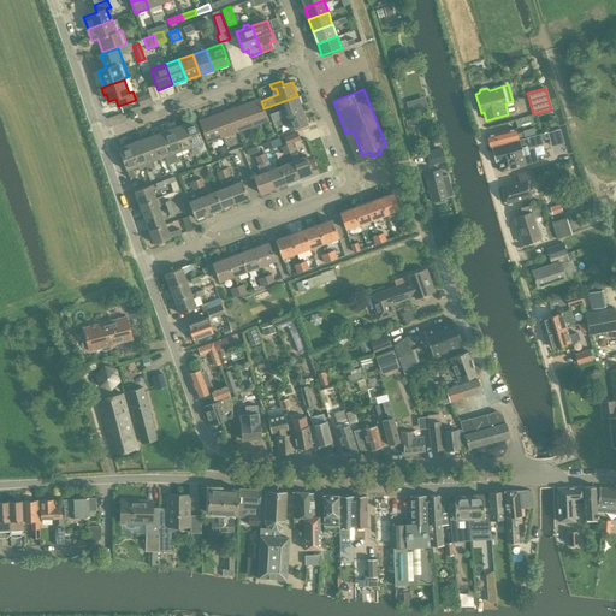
[(148,94),(137,98),(140,106),(152,102),(148,94)]
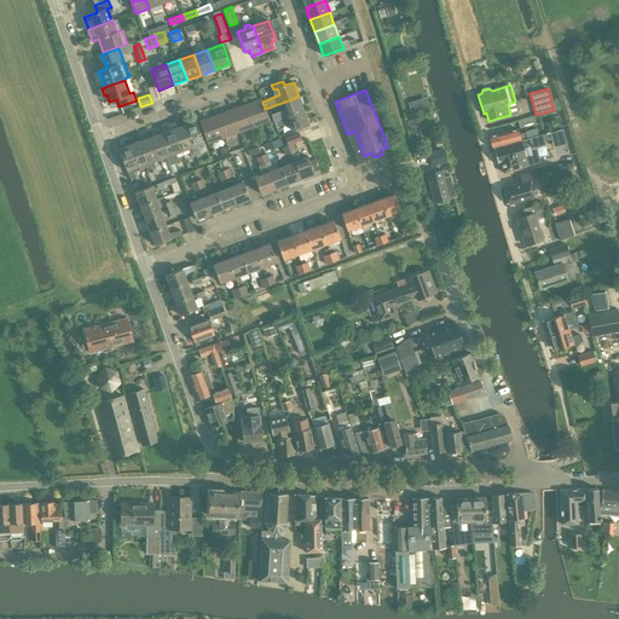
[(299,97),(282,103),(284,110),(271,115),(273,121),(282,119),(287,116),(304,110),(299,97)]
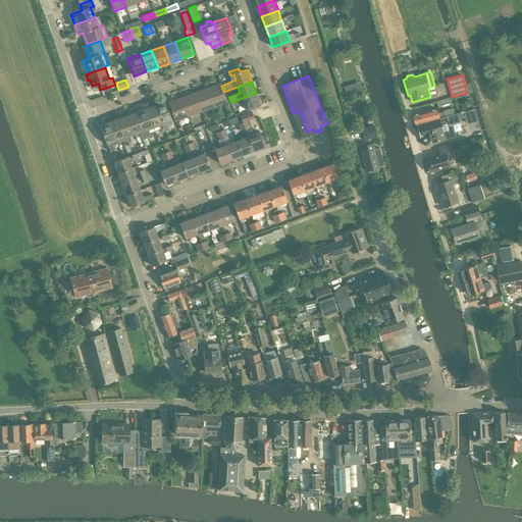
[(227,102),(223,92),(221,86),(220,84),(207,88),(214,107),(227,102)]
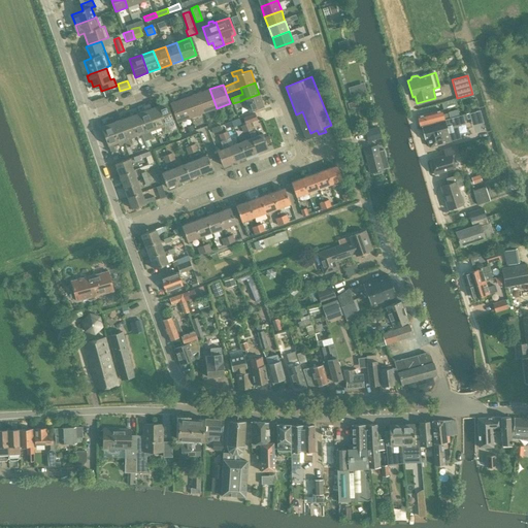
[(209,89),(196,94),(203,113),(217,108),(209,89)]
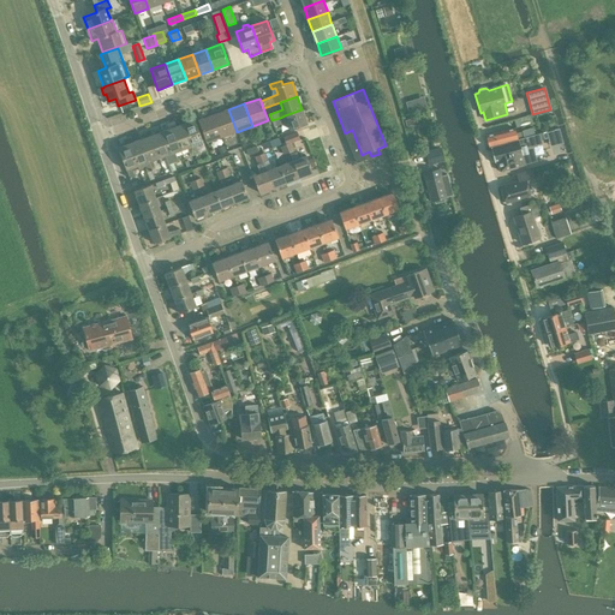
[(228,109),(214,115),(222,137),(237,132),(228,109)]
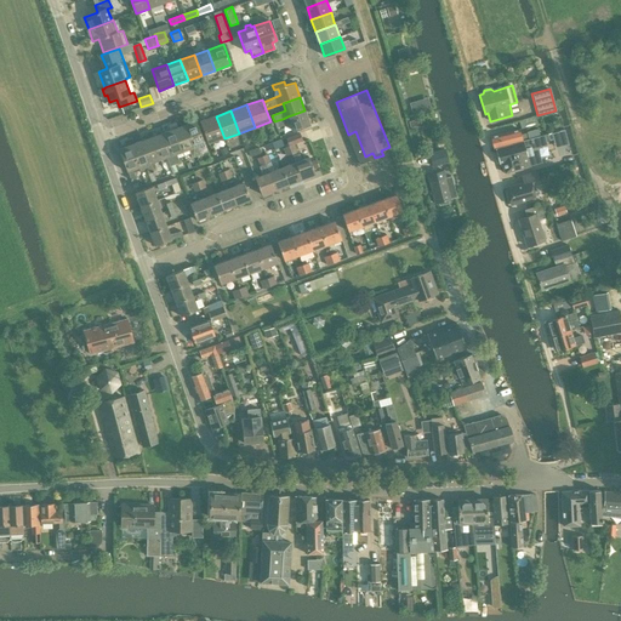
[(305,110),(288,117),(294,131),(311,125),(305,110)]
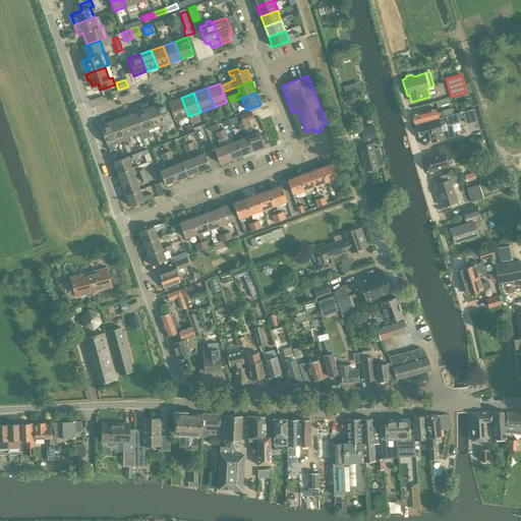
[(155,105),(165,131),(169,129),(166,122),(172,120),(164,98),(160,100),(161,103),(155,105)]
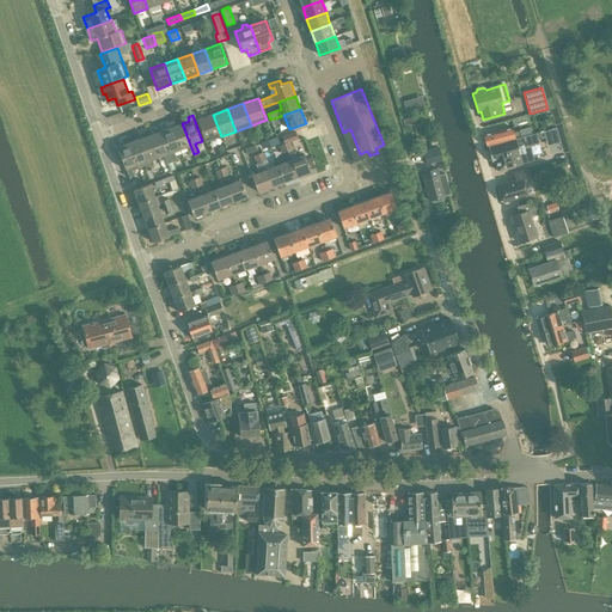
[(213,115),(197,120),(206,142),(221,136),(213,115)]
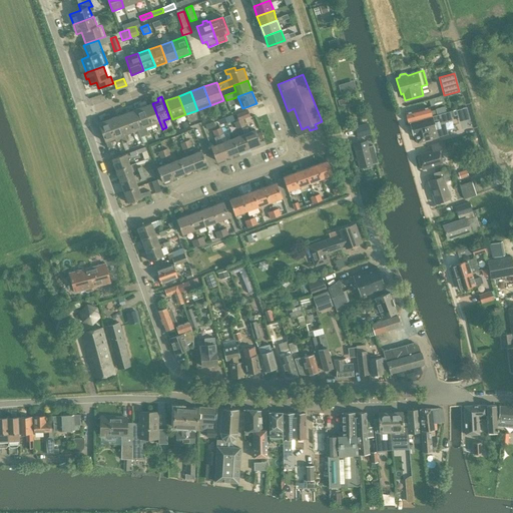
[(429,100),(431,106),(445,103),(443,96),(429,100)]
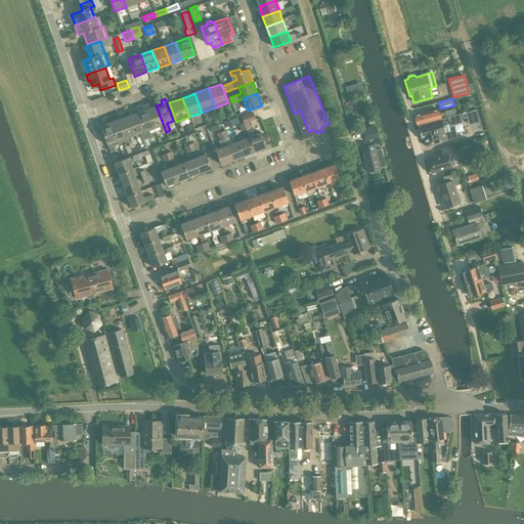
[(166,132),(156,105),(150,107),(149,104),(145,105),(154,128),(160,126),(162,133),(166,132)]
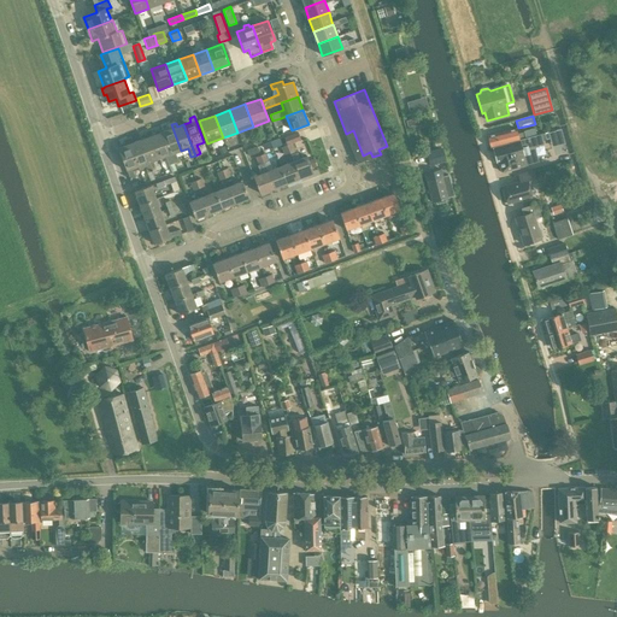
[(181,151),(171,124),(168,125),(169,129),(162,133),(174,164),(178,162),(175,153),(181,151)]
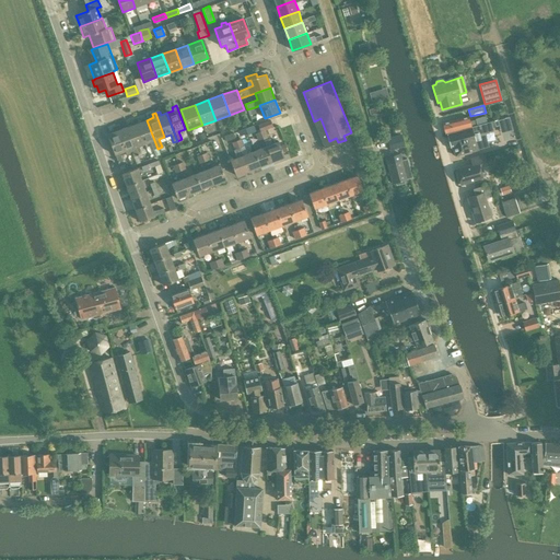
[(445,133),(450,132),(477,126),(487,123),(486,116),(475,119),(469,121),(468,116),(442,123),(445,133)]
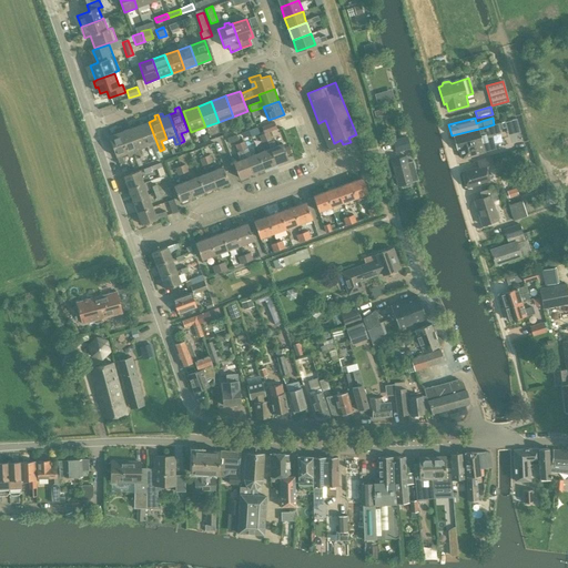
[(143,124),(142,120),(138,122),(146,146),(152,144),(155,152),(160,151),(149,122),(143,124)]
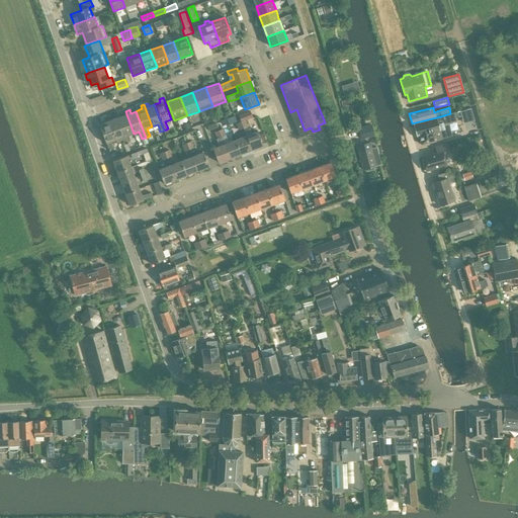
[(134,134),(125,111),(122,112),(123,115),(117,117),(127,144),(132,143),(128,136),(134,134)]
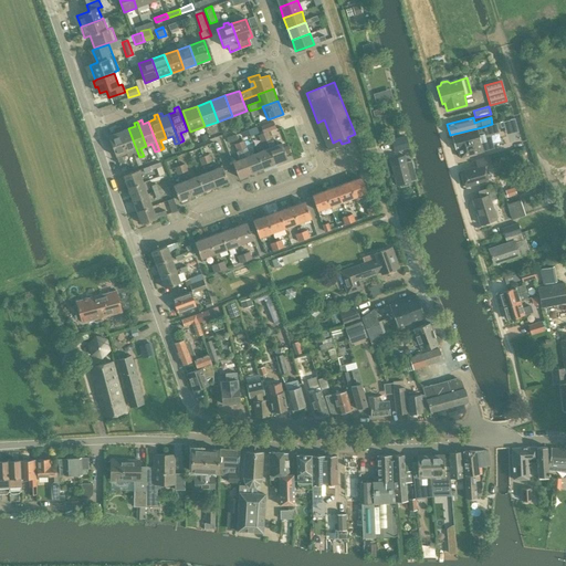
[(260,126),(263,133),(266,139),(271,138),(269,132),(275,128),(273,122),(260,126)]
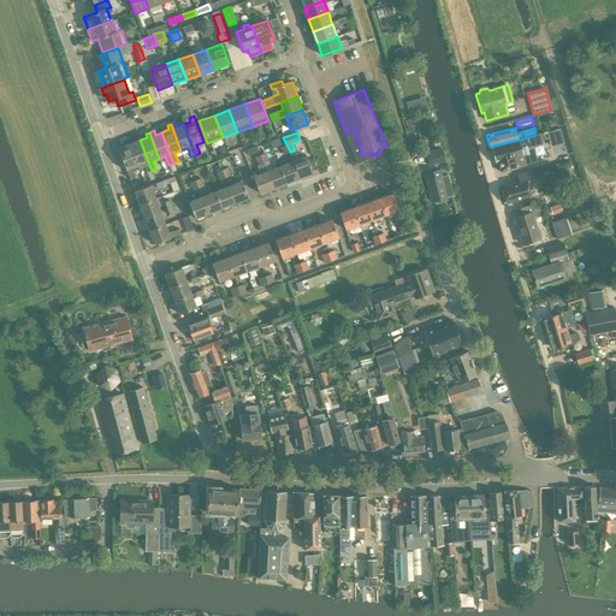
[(542,143),(539,134),(535,135),(525,138),(495,146),(498,157),(533,147),(533,146),(542,143)]
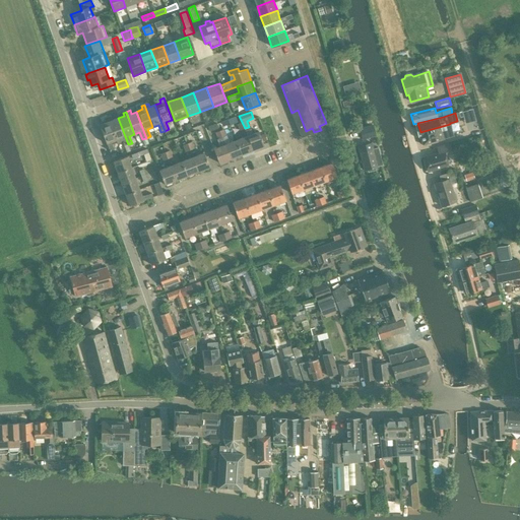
[(128,144),(118,118),(113,120),(112,117),(108,118),(116,140),(121,139),(124,146),(128,144)]
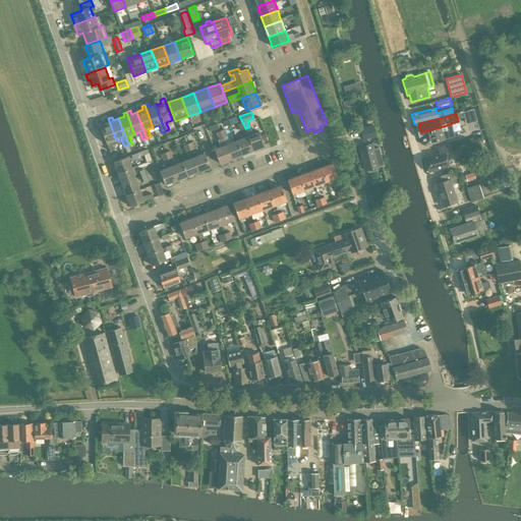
[(116,140),(108,118),(105,119),(106,122),(100,125),(107,145),(110,152),(114,150),(111,142),(116,140)]
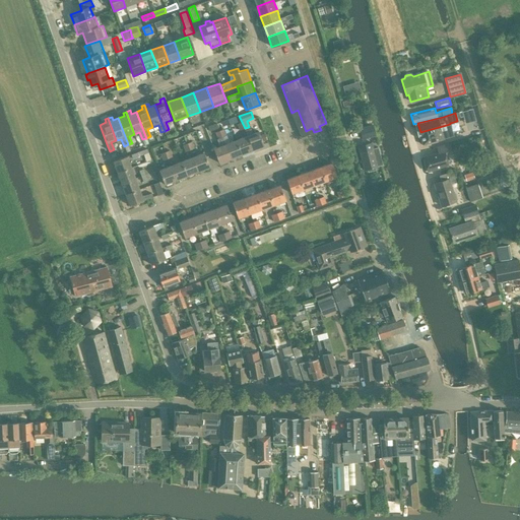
[(218,128),(216,123),(208,127),(210,132),(218,128)]
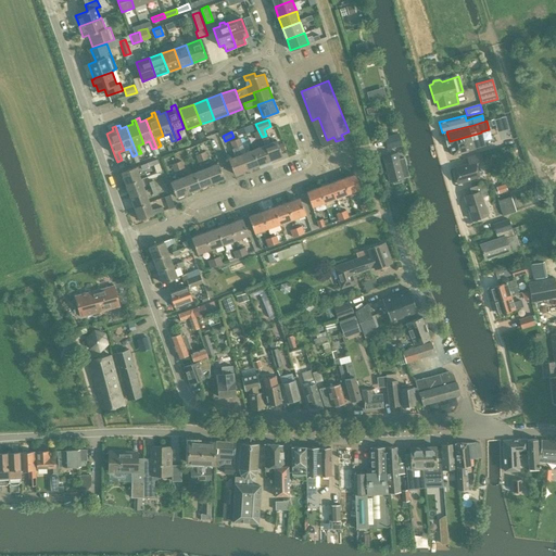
[(449,155),(484,146),(481,133),(450,141),(444,142),(449,155)]
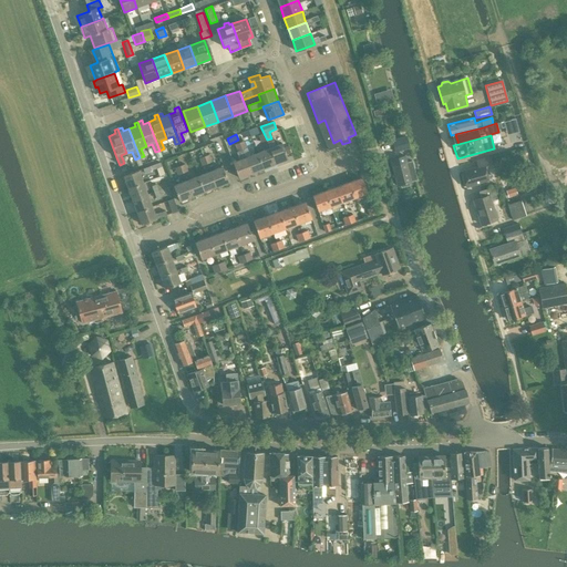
[(405,136),(392,140),(395,152),(409,148),(405,136)]
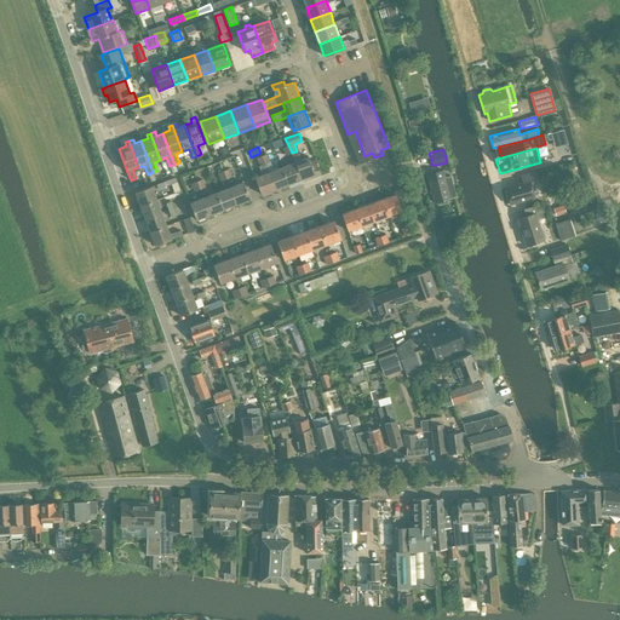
[(298,154),(293,156),(294,161),(302,179),(315,173),(313,168),(319,167),(315,160),(310,162),(309,158),(309,156),(300,159),(298,154)]
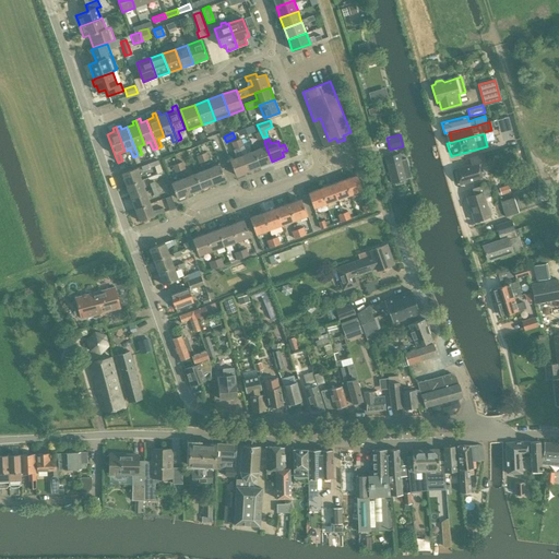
[(237,157),(229,159),(236,176),(248,170),(246,166),(241,155),(239,147),(236,141),(232,143),(234,149),(237,157)]
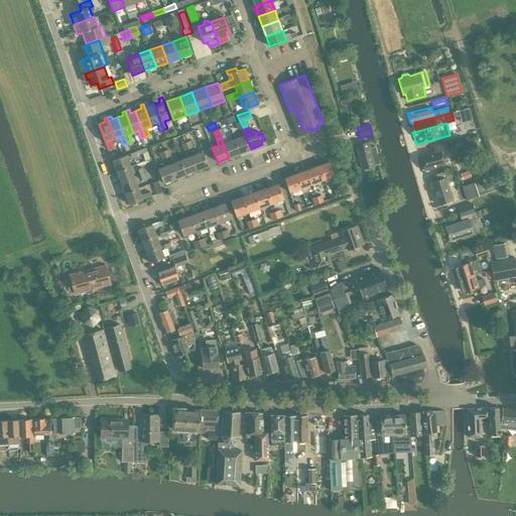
[(245,134),(234,139),(240,153),(251,149),(245,134)]
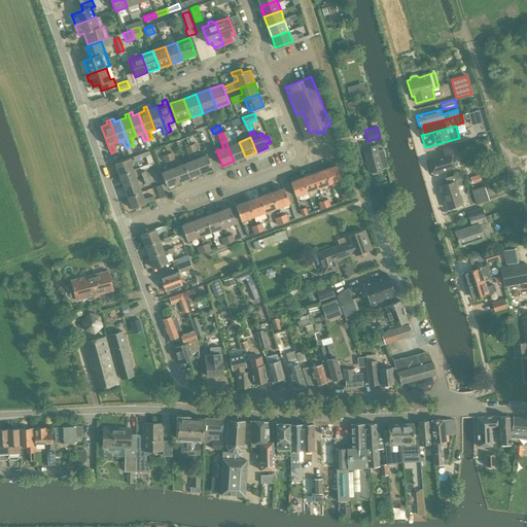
[(232,144),(227,146),(232,156),(234,161),(245,156),(239,142),(232,144)]
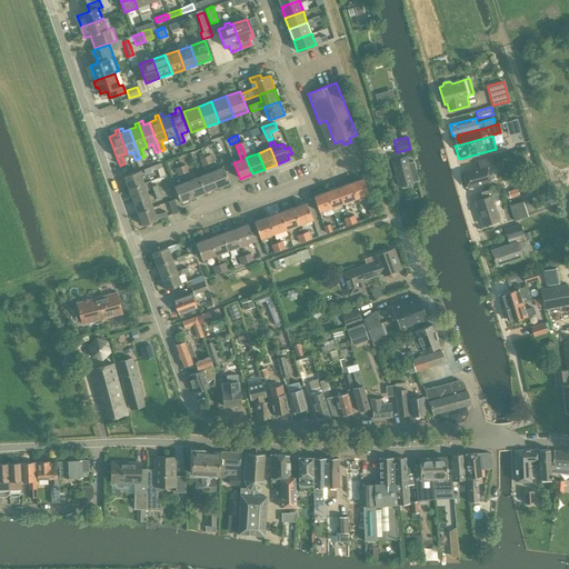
[(177,157),(180,167),(183,173),(188,171),(186,165),(181,156),(177,157)]
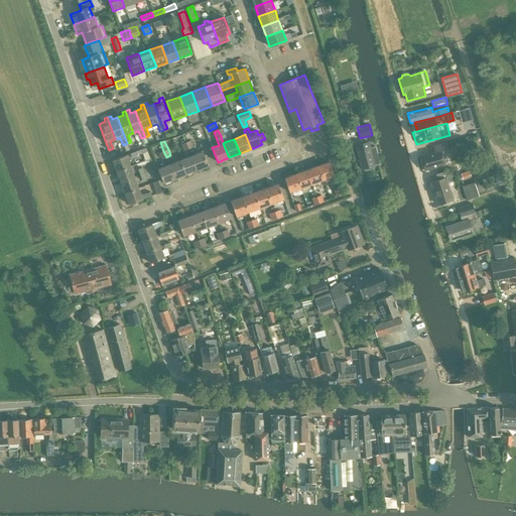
[(369,142),(356,145),(357,151),(362,169),(364,168),(365,170),(373,168),(373,166),(375,165),(375,164),(380,163),(375,146),(370,147),(369,142)]
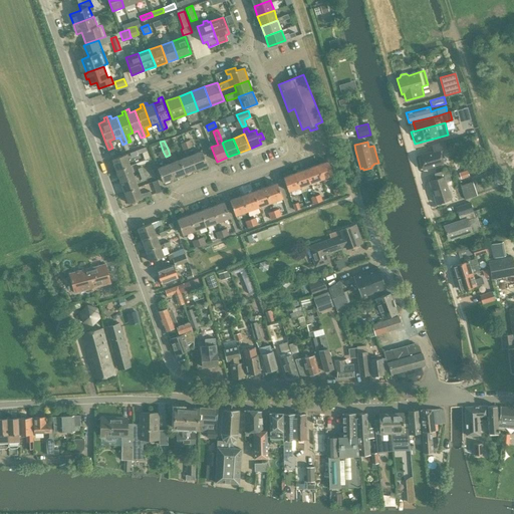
[(448,152),(445,142),(432,146),(433,152),(419,156),(423,170),(444,164),(441,154),(448,152)]
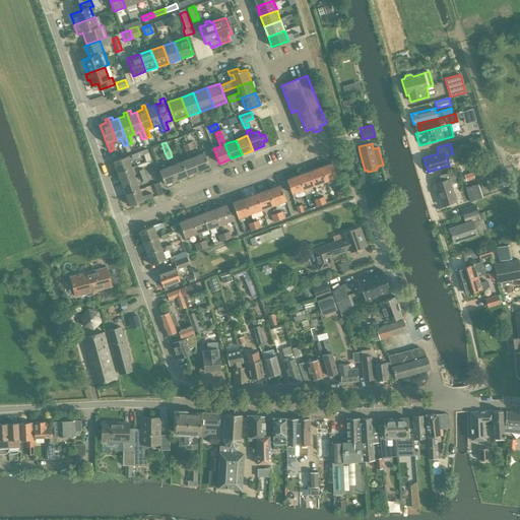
[(204,152),(192,156),(198,172),(209,167),(204,152)]
